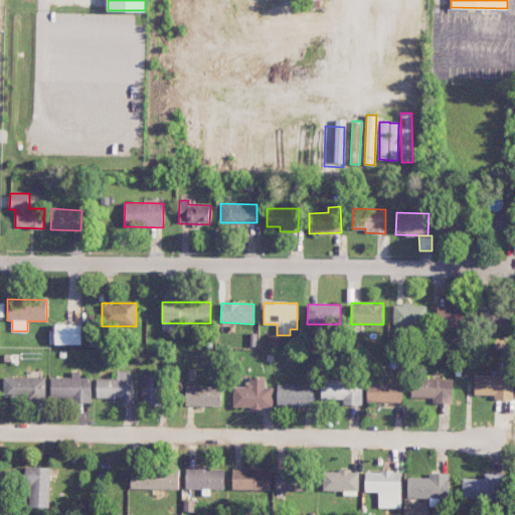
[(393,325),(425,326),(426,305),(393,304),(393,325)]
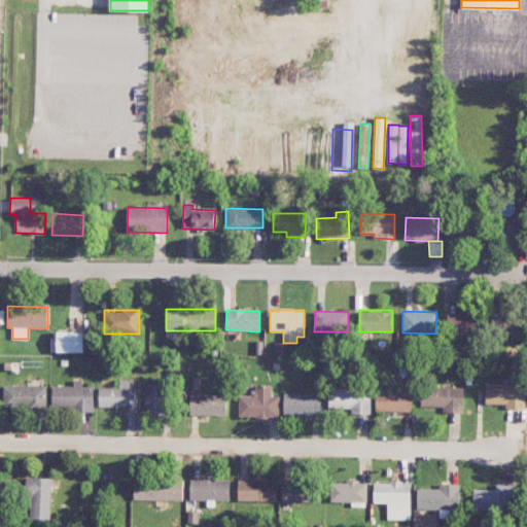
[(448,313),(448,335),(479,334),(478,312),(448,313)]
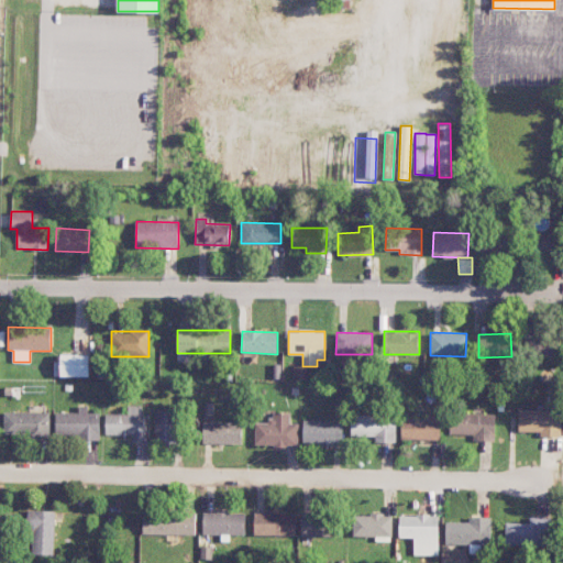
[(526,335),(527,357),(554,356),(553,334),(526,335)]
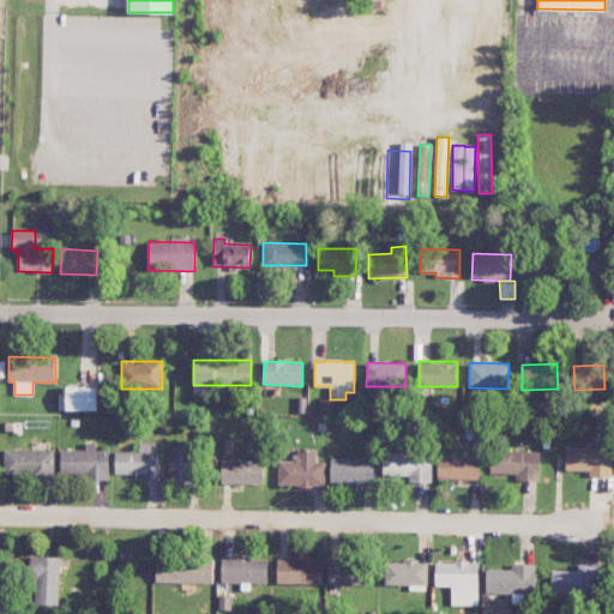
[(97,409),(97,386),(66,386),(67,410),(97,409)]
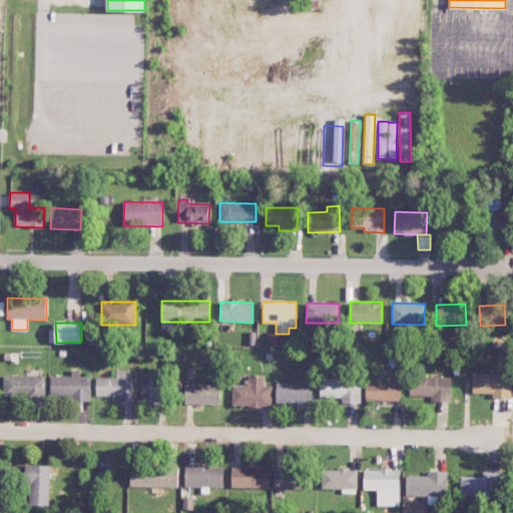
[(95,396),(121,397),(121,401),(130,401),(131,370),(116,369),(116,378),(96,377),(95,396)]
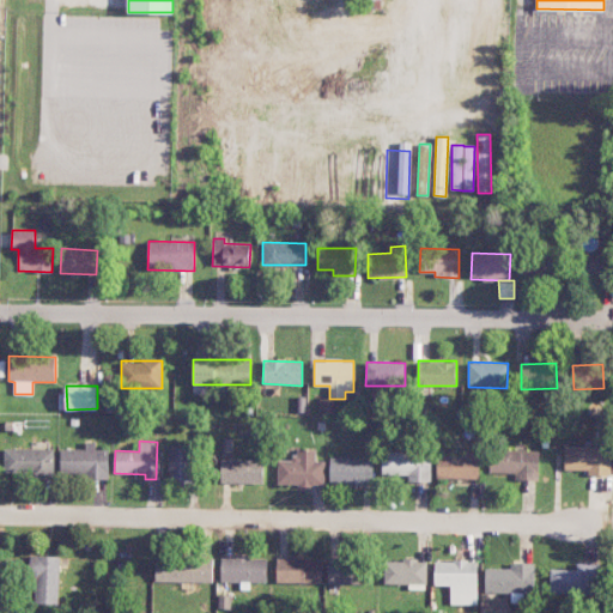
[(60,449),(61,473),(86,473),(86,479),(109,479),(108,449),(96,449),(96,443),(86,443),(86,449),(60,449)]
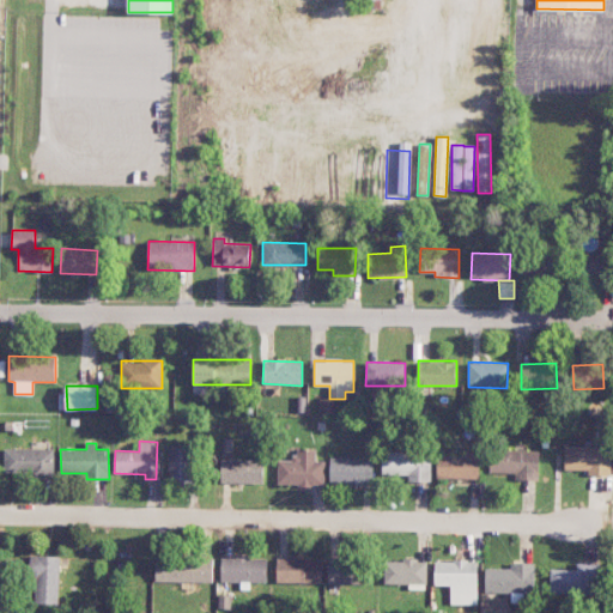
[(564,472),(611,473),(612,447),(565,445),(564,472)]
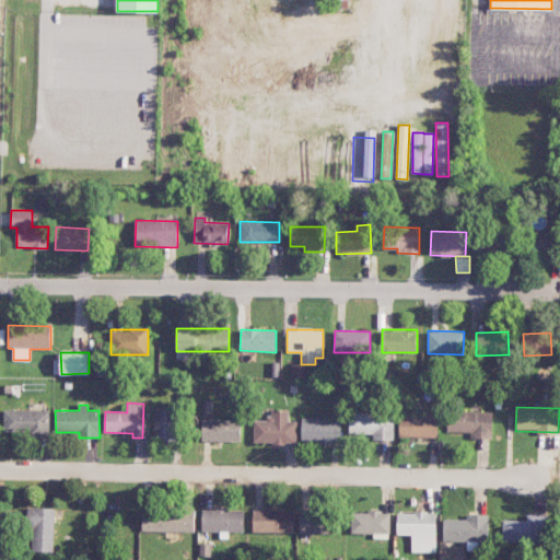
[(176,408),(154,408),(154,442),(175,442),(176,408)]
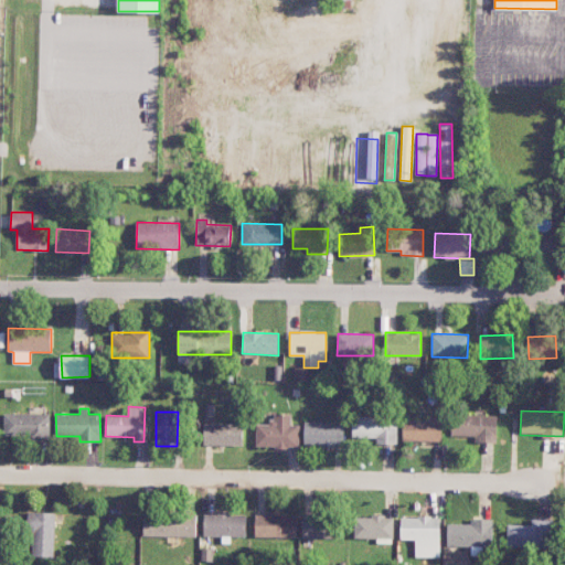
[(3,438),(50,439),(50,414),(4,414),(3,438)]
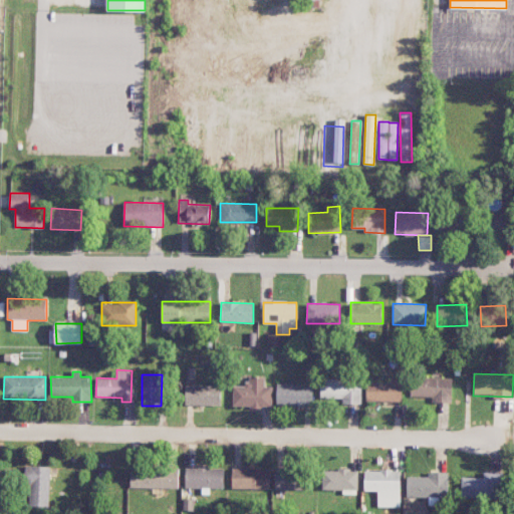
[(272,387),(265,386),(265,376),(247,376),(247,387),(233,386),(232,407),(272,408),(272,387)]
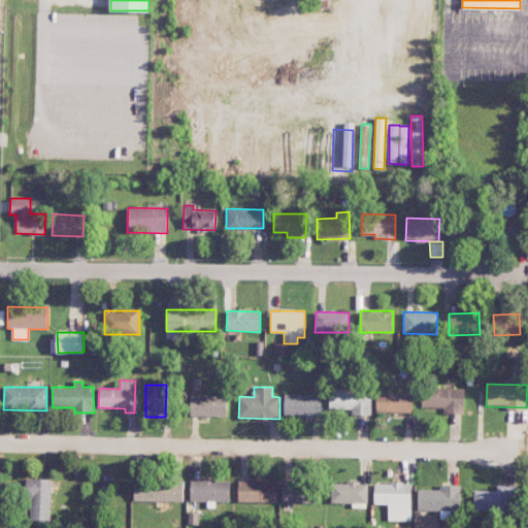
[(422,407),(444,407),(443,414),(464,414),(465,389),(423,388),(422,407)]
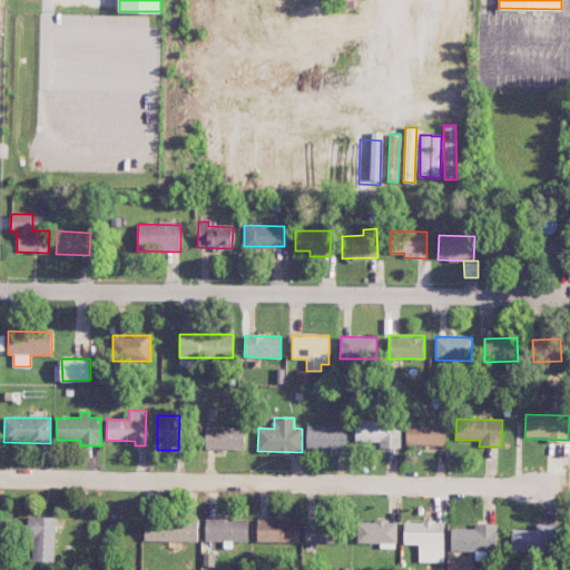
[(355,442),(380,442),(380,448),(401,448),(401,420),(355,420),(355,442)]
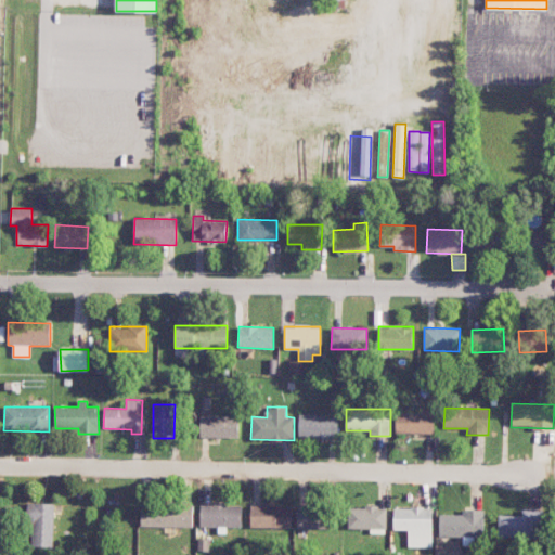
[(396,433),(434,434),(434,413),(396,412),(396,433)]
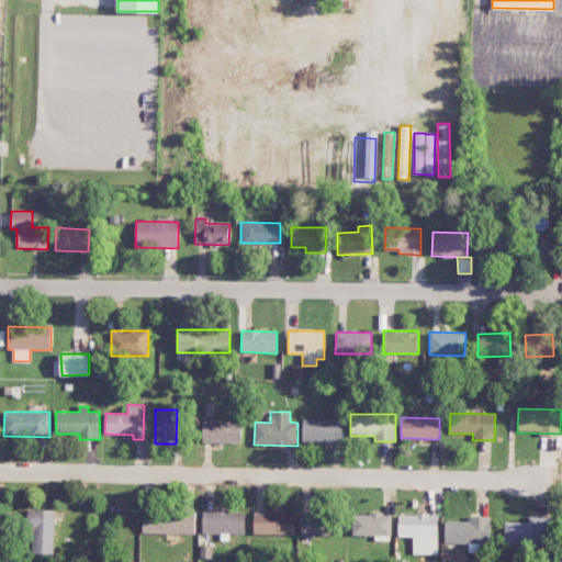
[(303,444),(341,442),(341,419),(302,420),(303,444)]
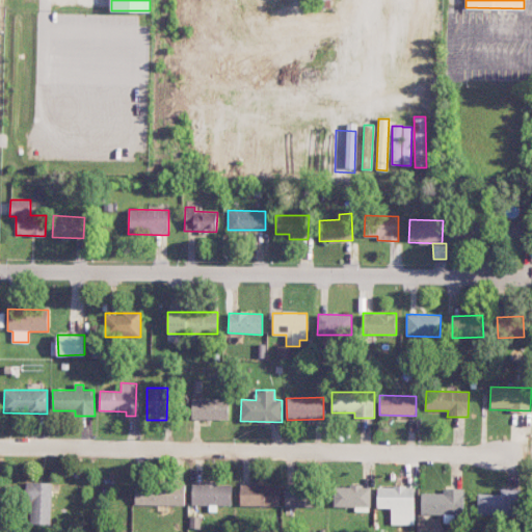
[(191,419),(229,419),(229,400),(192,399),(191,419)]
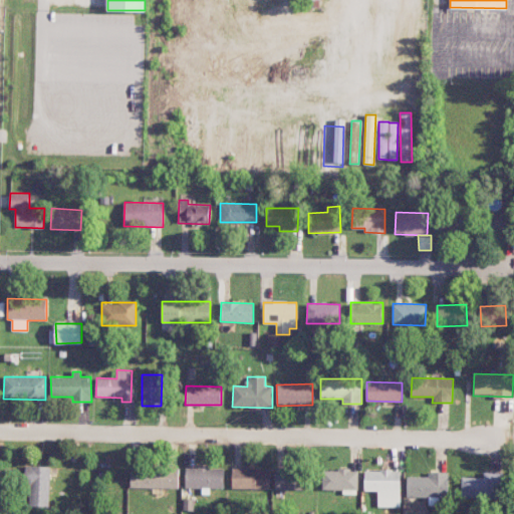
[(49,506),(50,467),(27,466),(27,506),(49,506)]
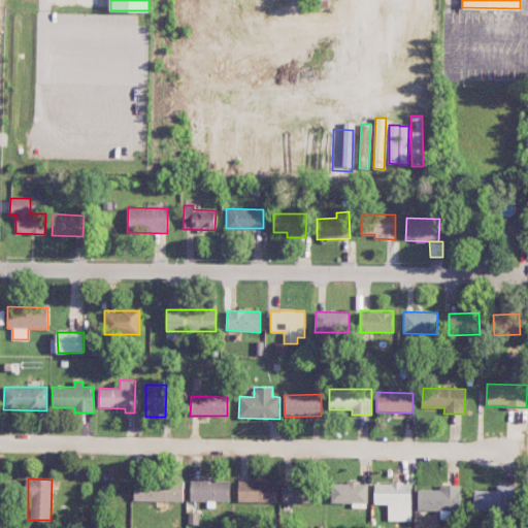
[(230,502),(230,480),(191,479),(190,501),(230,502)]
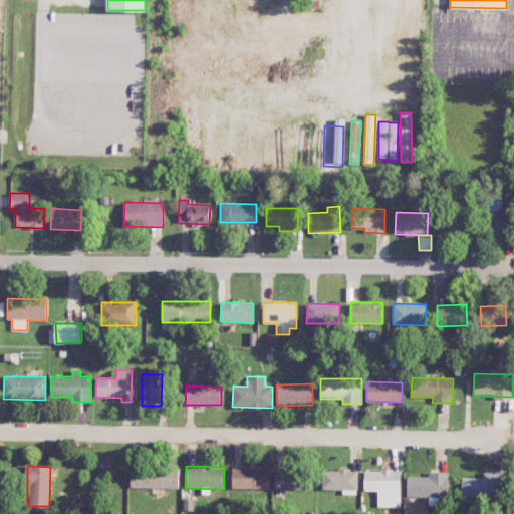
[(131,467),(131,487),(179,488),(179,468),(131,467)]
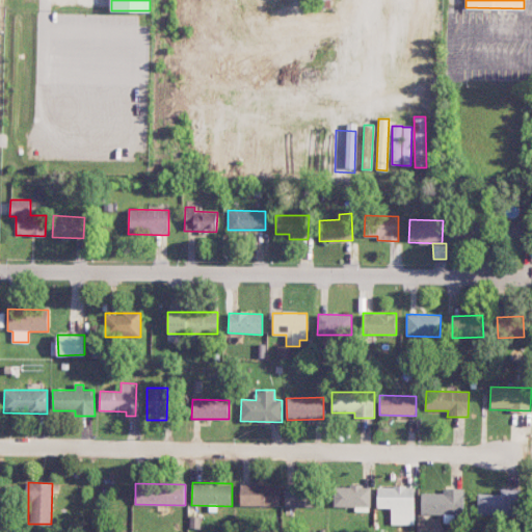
[(280,485),(240,484),(240,505),(280,506),(280,485)]
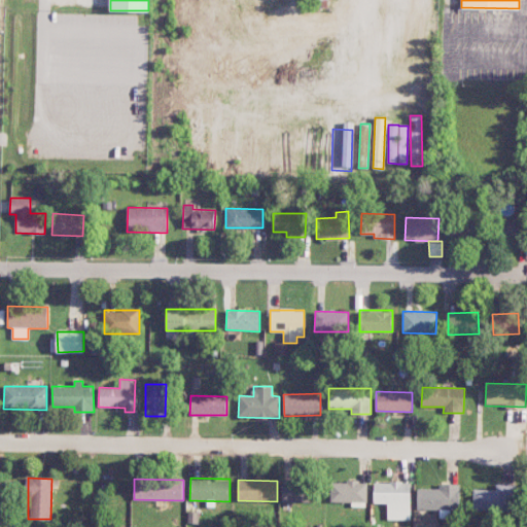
[(281,501),(313,502),(314,483),(282,482),(281,501)]
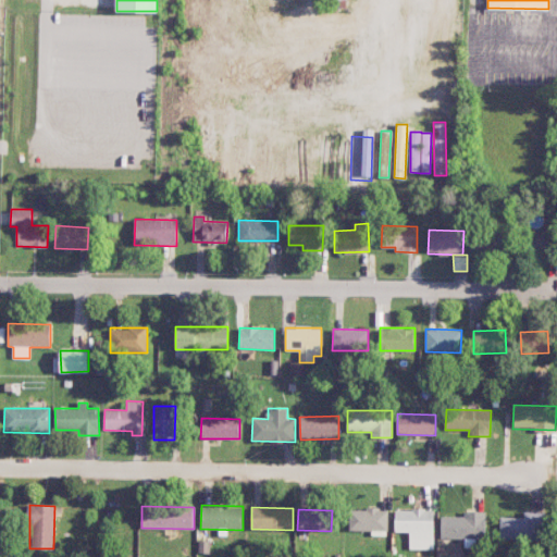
[(349,530),(371,531),(371,535),(387,535),(387,509),(349,509),(349,530)]
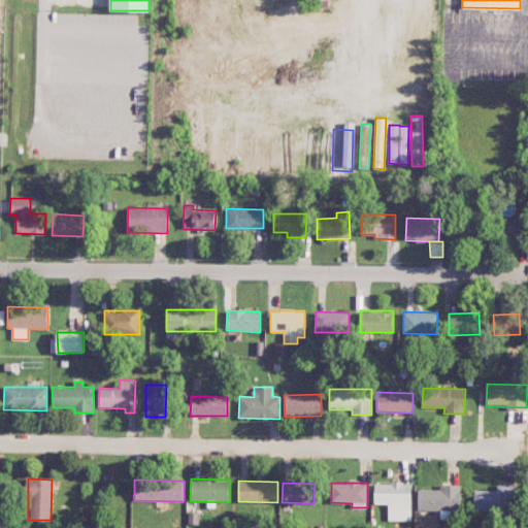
[(374,483),(374,503),(388,504),(388,510),(410,510),(411,484),(374,483)]
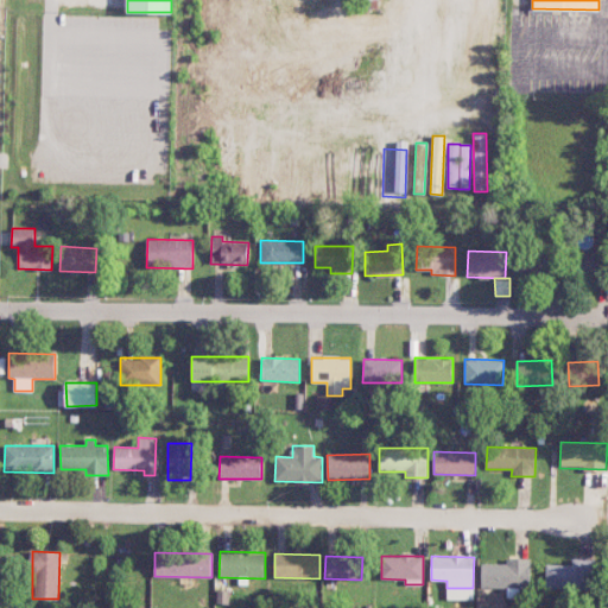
[(530,588),(531,558),(506,558),(506,564),(482,563),(481,587),(530,588)]
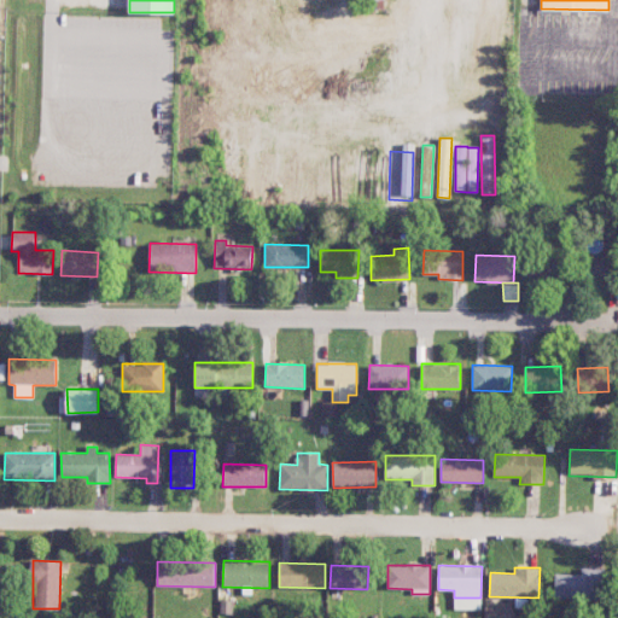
[(554,598),(605,599),(605,569),(582,567),(582,573),(555,573),(554,598)]
